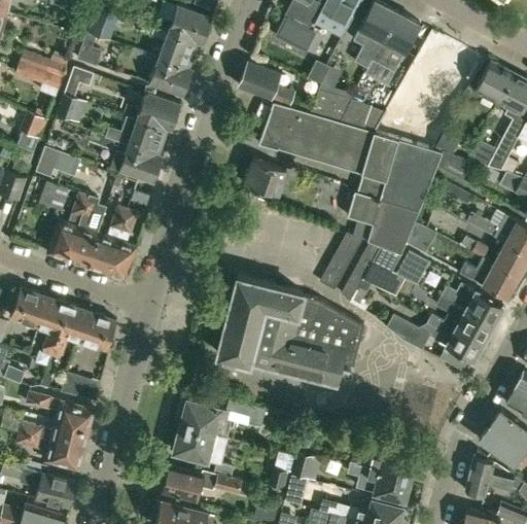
[(0,0),(0,10),(7,12),(10,0),(0,0)]
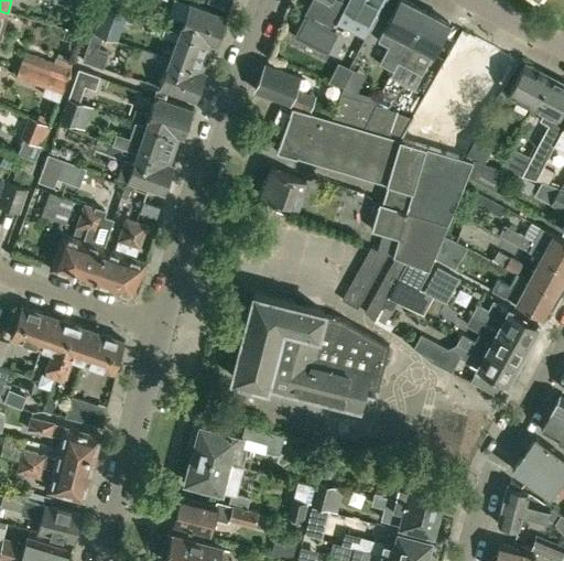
[(227,19),(190,6),(175,0),(165,29),(212,46),(216,47),(227,19)]
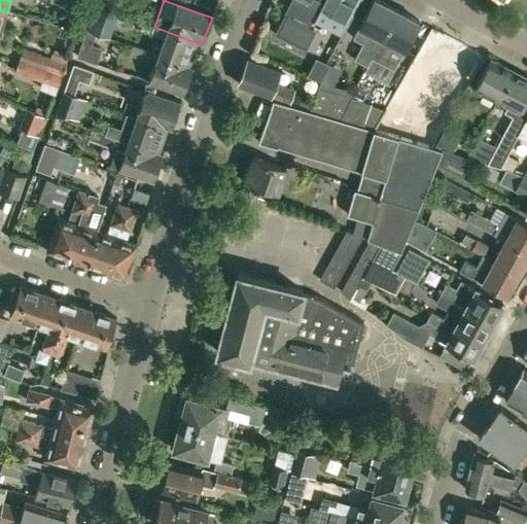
[(212,11),(215,0),(194,0),(192,4),(203,8),(212,11)]
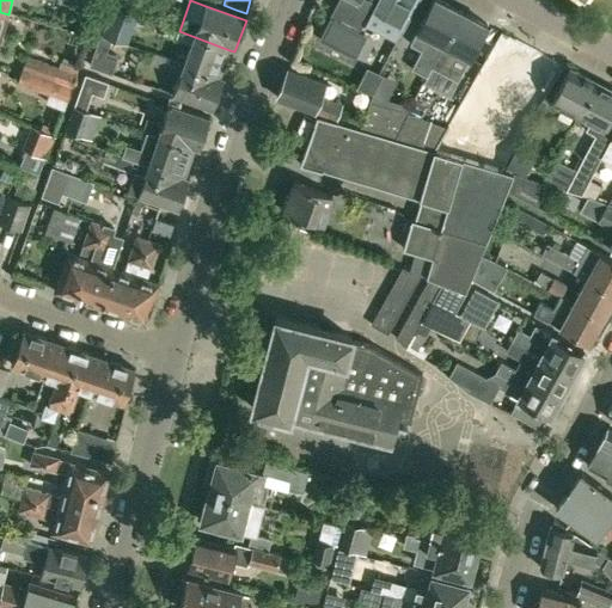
[(418,0),(378,0),(377,4),(369,0),(368,0),(341,0),(322,37),(355,55),(365,37),(357,35),(362,26),(396,44),(418,0)]
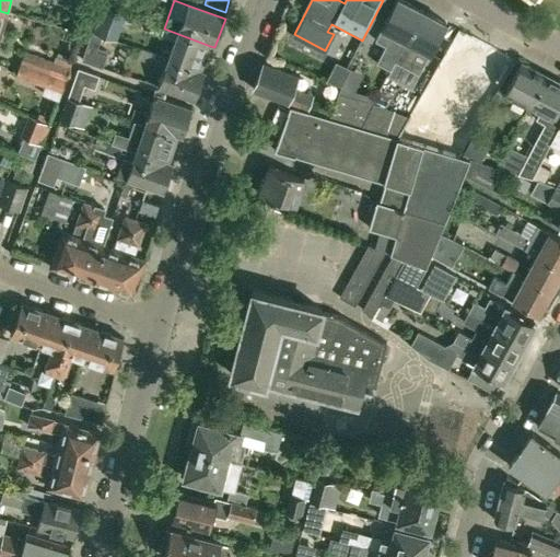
[(391,71),(395,64),(421,12),(397,0),(381,32),(392,36),(377,65),(391,71)]
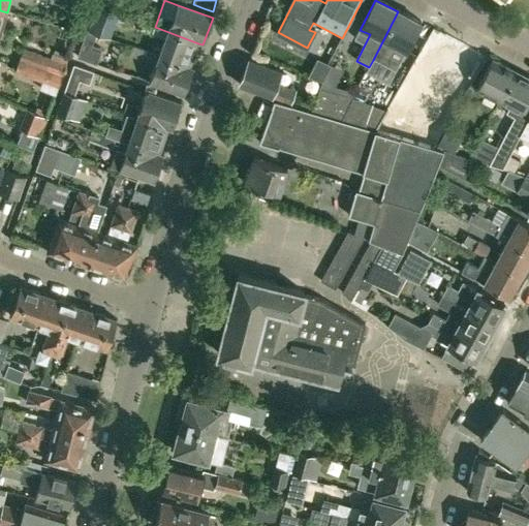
[(103,24),(106,12),(95,8),(91,20),(103,24)]
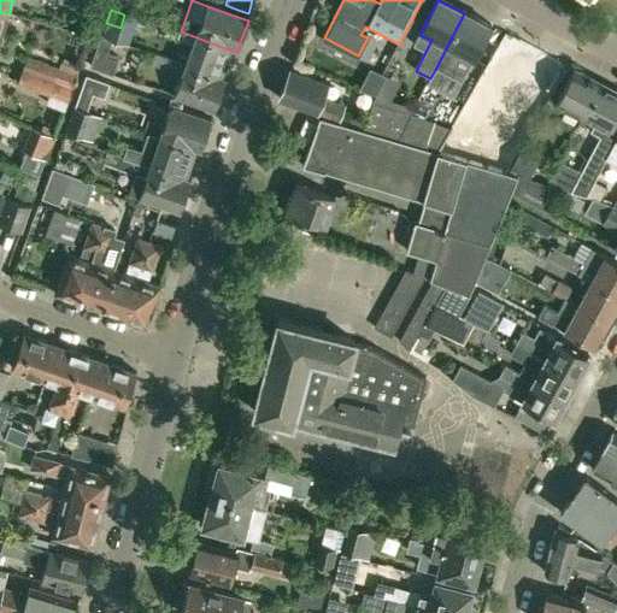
[(3,35),(9,15),(0,12),(0,52),(11,57),(17,40),(3,35)]
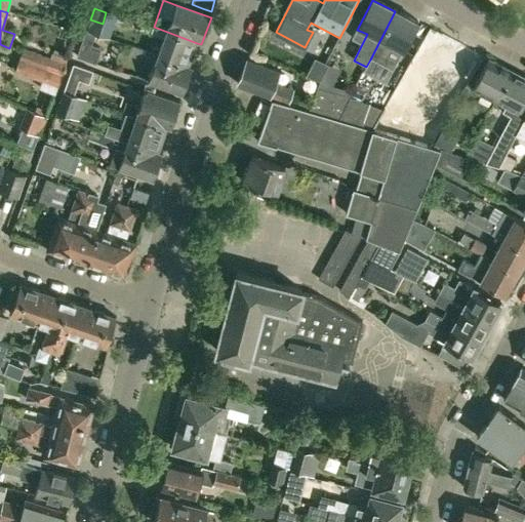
[(403,52),(408,41),(417,24),(395,11),(370,59),(384,67),(393,47),(403,52)]
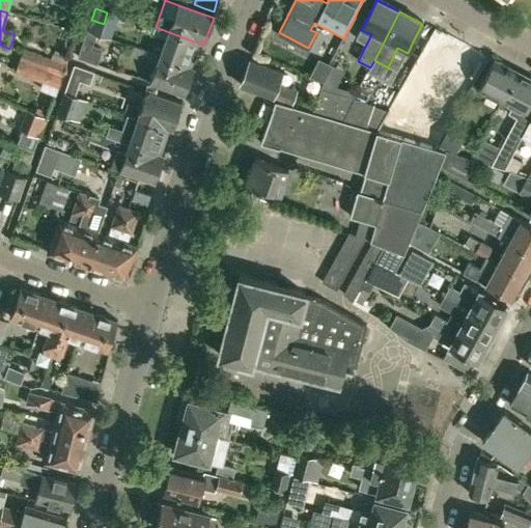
[(191,67),(199,44),(156,27),(151,36),(165,42),(159,56),(191,67)]
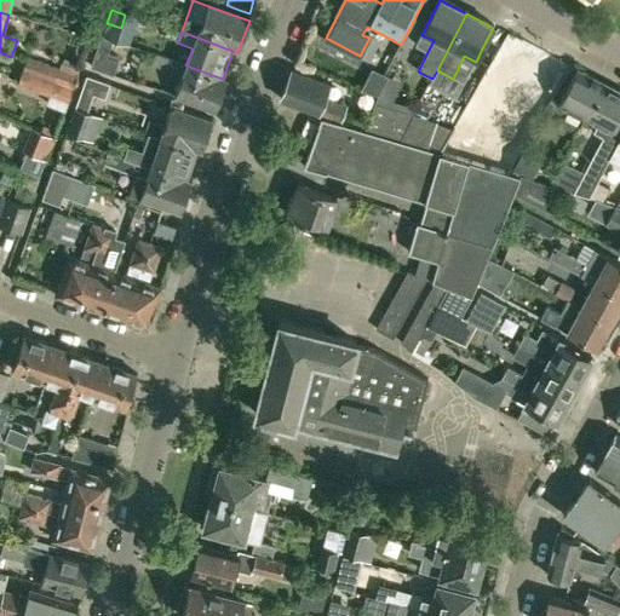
[(113,41),(102,38),(91,69),(113,78),(118,64),(105,59),(113,41)]
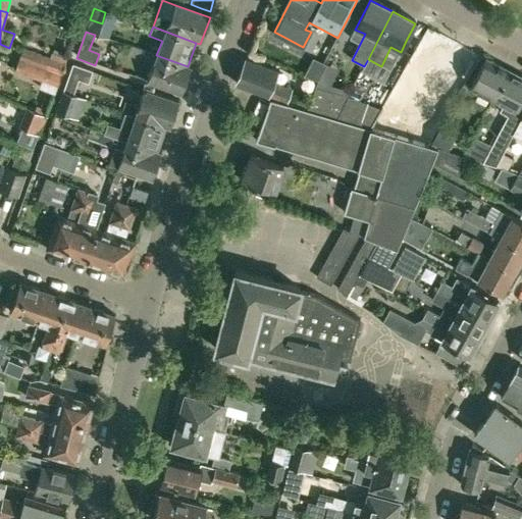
[(20,61),(61,76),(67,60),(52,54),(50,59),(24,50),(20,61)]
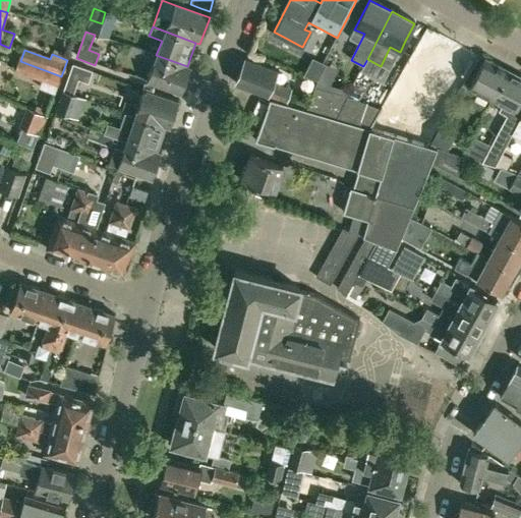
[(187,66),(156,55),(156,56),(143,52),(139,61),(152,66),(147,81),(181,95),(190,68),(187,66)]
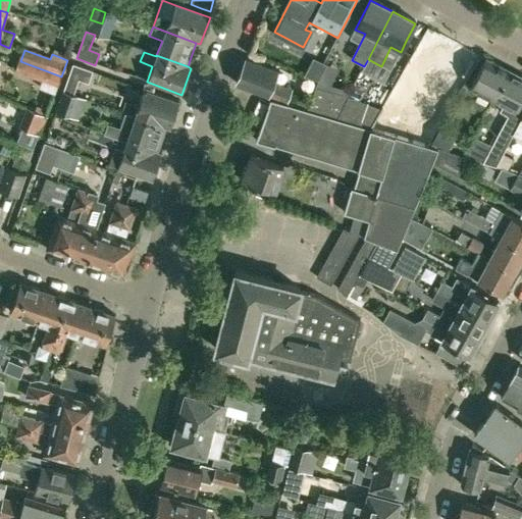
[(492,101),(509,71),(485,59),(475,78),(469,89),(492,101)]
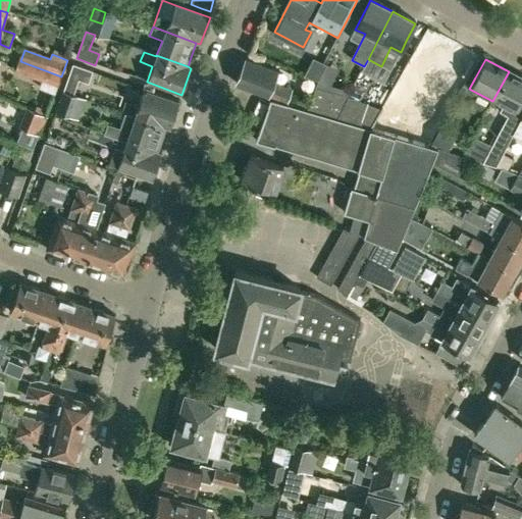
[(15,72),(43,83),(57,88),(61,76),(20,61),(15,72)]
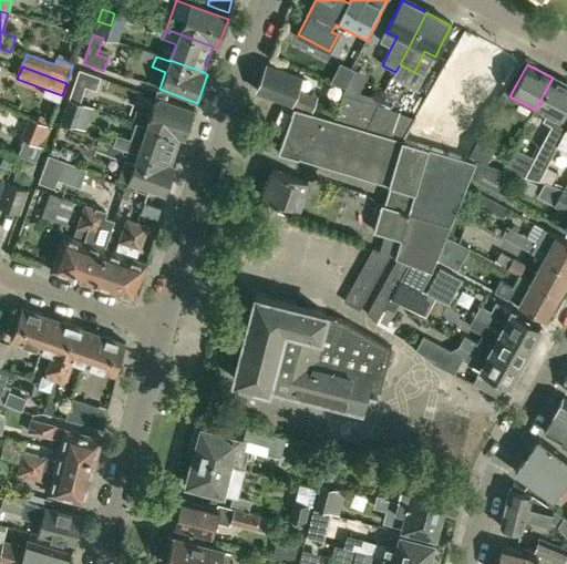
[(301,80),(287,74),(267,67),(256,93),(311,114),(317,100),(297,92),(301,80)]
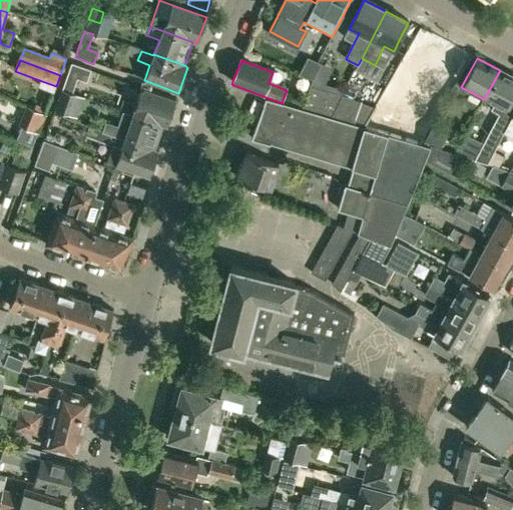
[(90,71),(72,65),(63,90),(72,93),(77,79),(86,83),(90,71)]
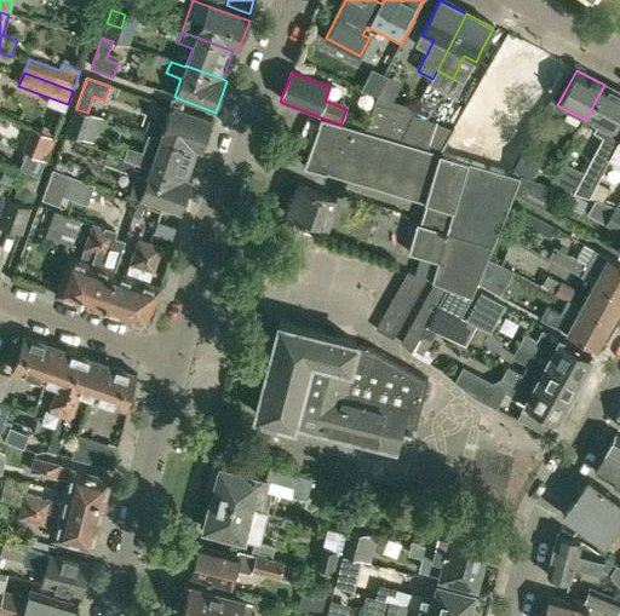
[(400,143),(413,117),(417,110),(392,103),(402,84),(388,79),(377,101),(374,105),(365,133),(400,143)]
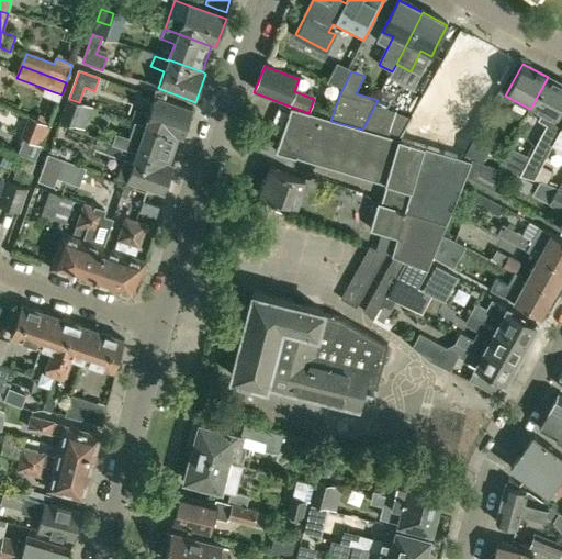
[(505,159),(499,171),(534,181),(541,167),(552,146),(561,125),(554,121),(561,107),(561,85),(548,77),(530,109),(541,114),(538,121),(546,125),(524,168),(505,159)]
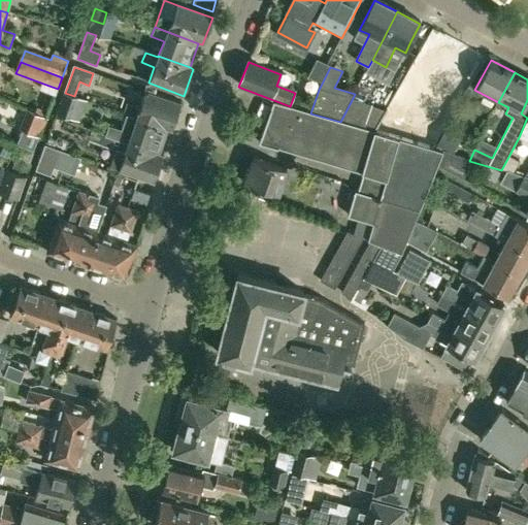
[(180,104),(161,97),(145,92),(139,109),(114,101),(111,110),(127,116),(136,119),(167,129),(171,130),(180,104)]
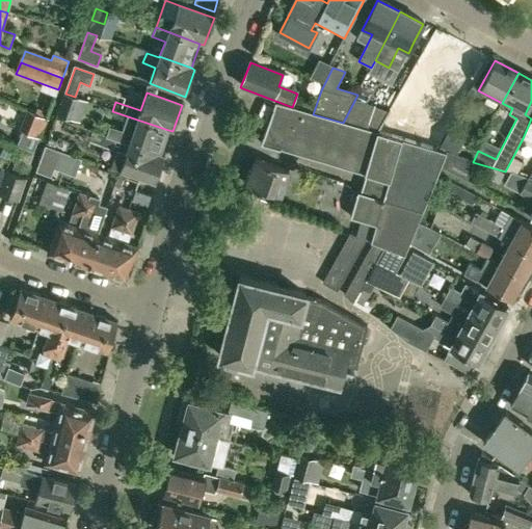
[(56,114),(73,120),(79,100),(63,95),(56,114)]
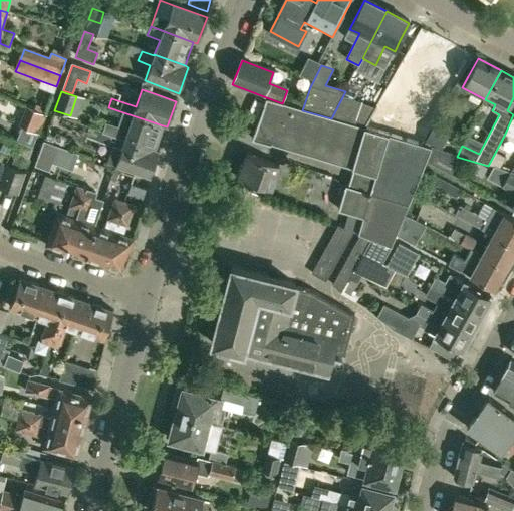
[(363,129),(374,109),(342,97),(331,118),(363,129)]
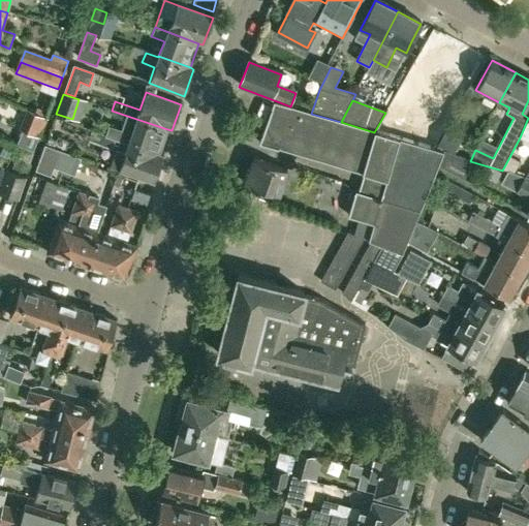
[(341,122),(311,114),(274,102),(259,144),(278,150),(278,149),(364,175),(359,191),(355,191),(348,216),(356,219),(374,224),(381,200),(421,212),(435,175),(443,153),(434,150),(414,144),(374,132),(341,122)]
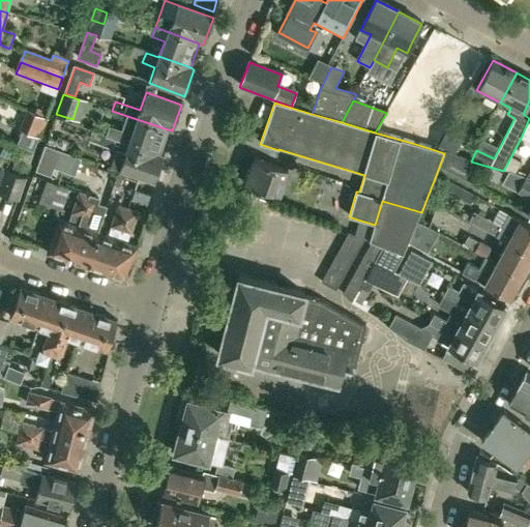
[(20,130),(23,132),(39,139),(48,119),(27,111),(20,130)]
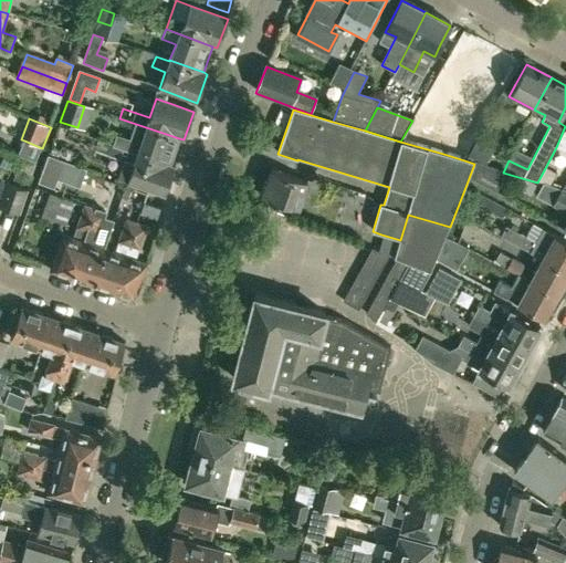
[(170,166),(179,138),(146,127),(136,124),(130,139),(121,136),(116,148),(123,150),(175,168),(175,167),(170,166)]
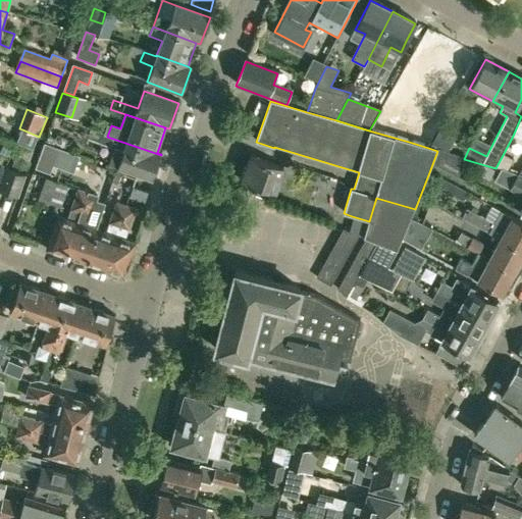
[(521,116),(513,136),(521,141),(521,114),(521,116)]
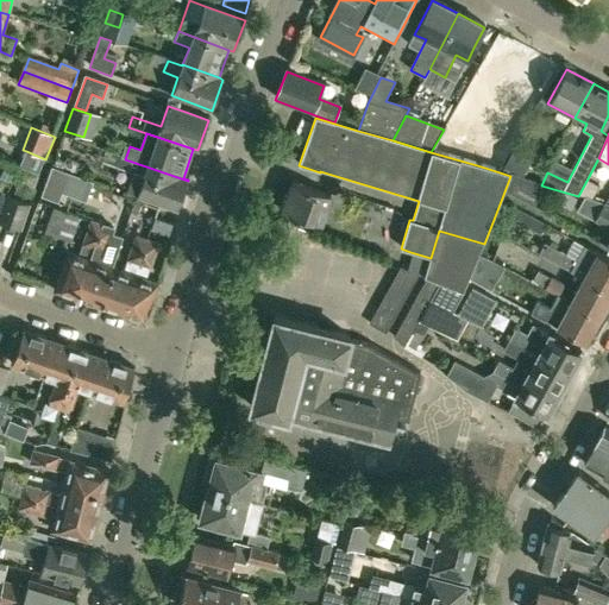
[(63,161),(61,168),(75,171),(77,163),(64,158),(63,161)]
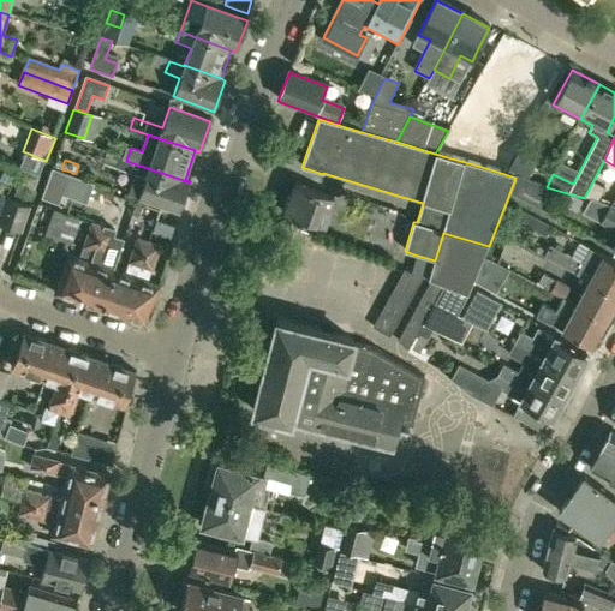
[(127,195),(179,213),(190,183),(133,163),(126,161),(123,172),(135,175),(127,195)]
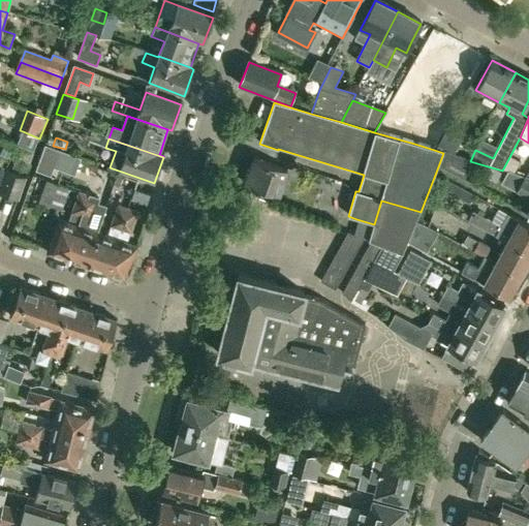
[(440,140),(434,150),(443,153),(470,161),(475,150),(449,142),(447,147),(441,145),(443,141),(440,140)]
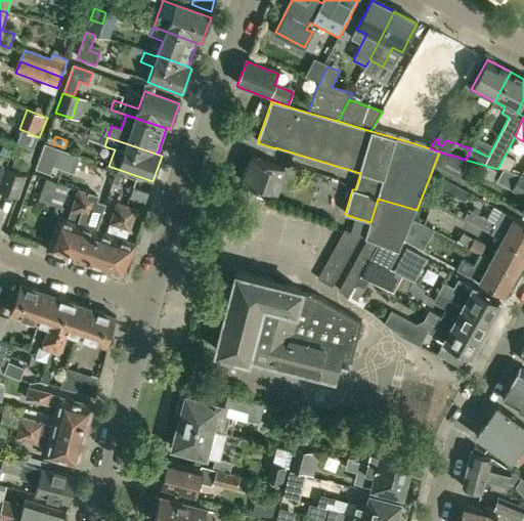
[(37,169),(50,174),(58,147),(45,143),(37,169)]
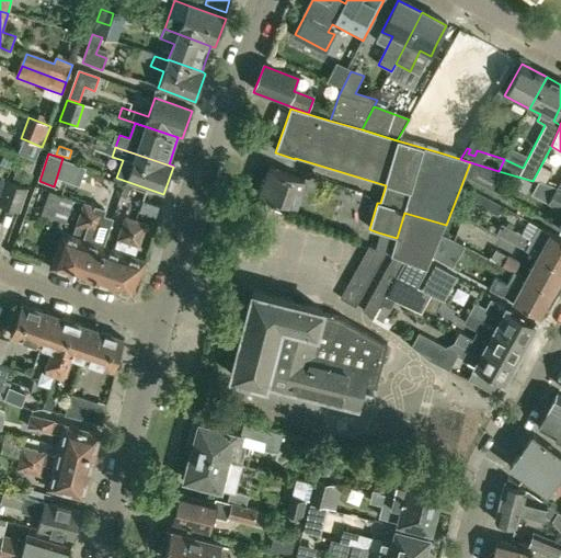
[(0,166),(9,169),(12,159),(3,156),(0,166)]
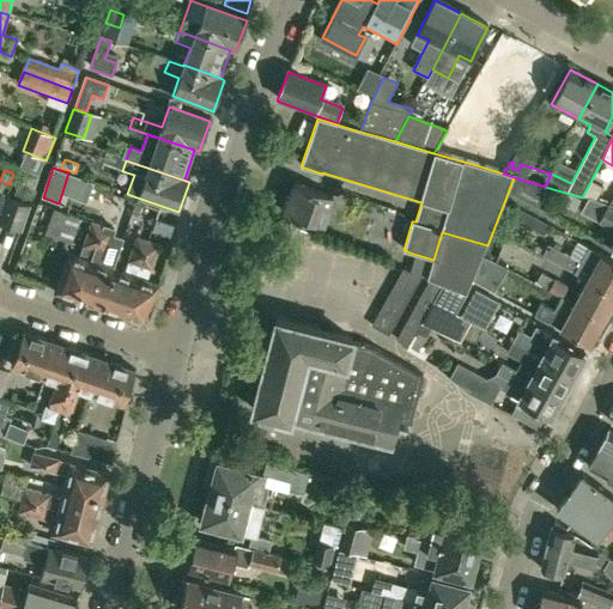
[(550,190),(515,178),(508,196),(538,212),(550,190)]
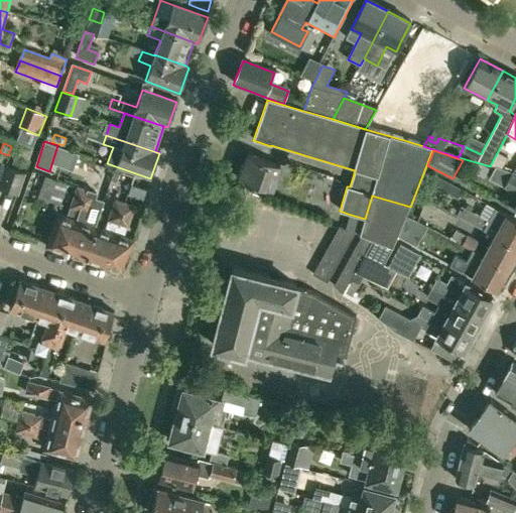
[(497,153),(490,166),(496,167),(502,170),(508,159),(497,153)]
